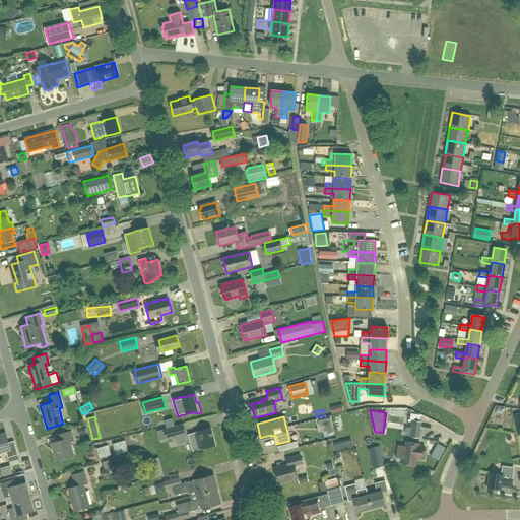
[(330,419),(324,420),(328,435),(334,433),(330,419)]
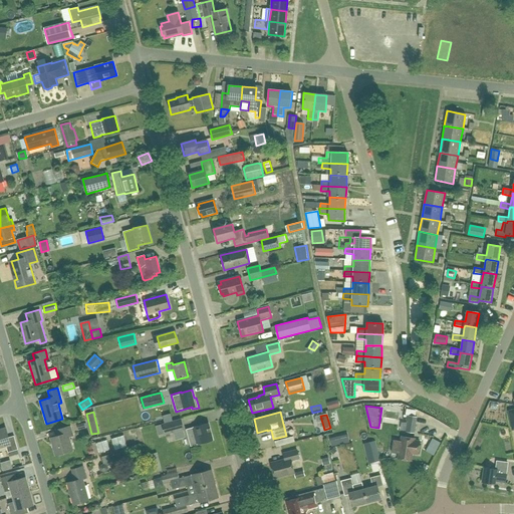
[(415,433),(418,417),(408,416),(407,422),(409,422),(407,432),(415,433)]
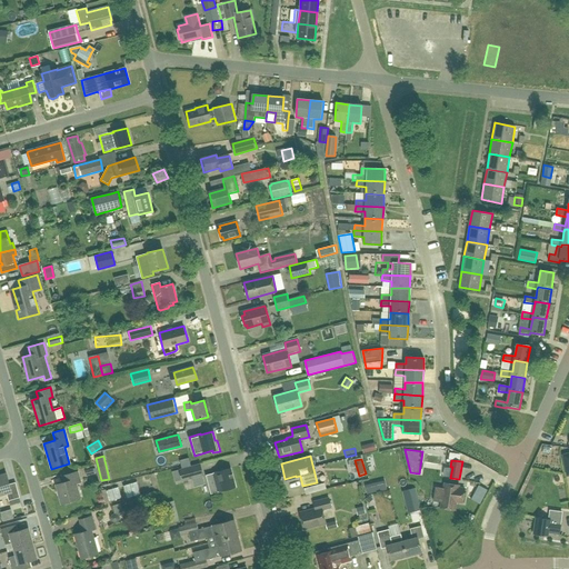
[(183,481),(205,476),(201,463),(180,469),(183,481)]
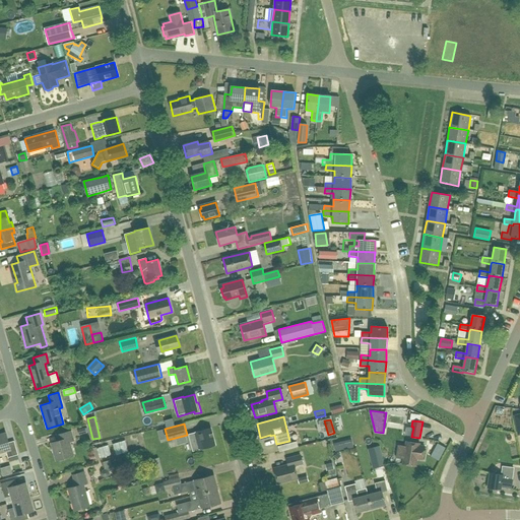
[(192,451),(214,445),(210,428),(188,434),(192,451)]
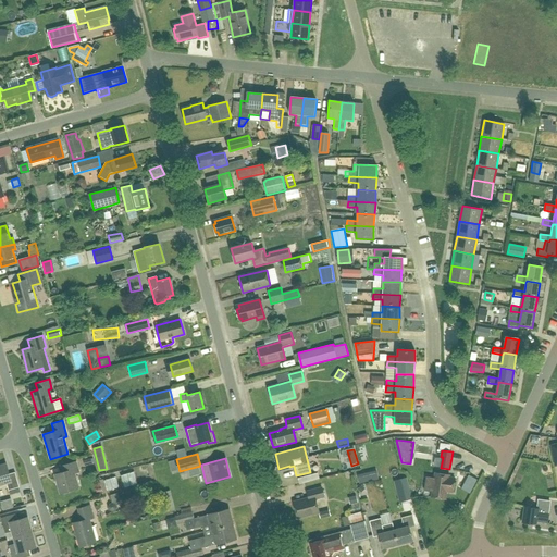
[(74,473),(78,472),(75,461),(61,466),(62,472),(54,474),(60,493),(78,487),(74,473)]
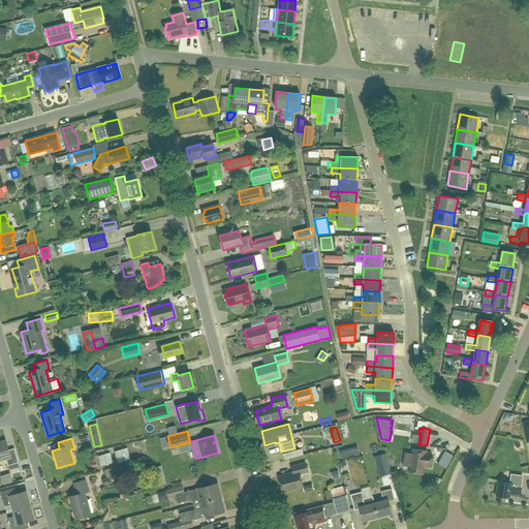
[(8,450),(5,440),(0,441),(0,461),(6,459),(8,466),(12,465),(18,463),(14,448),(8,450)]
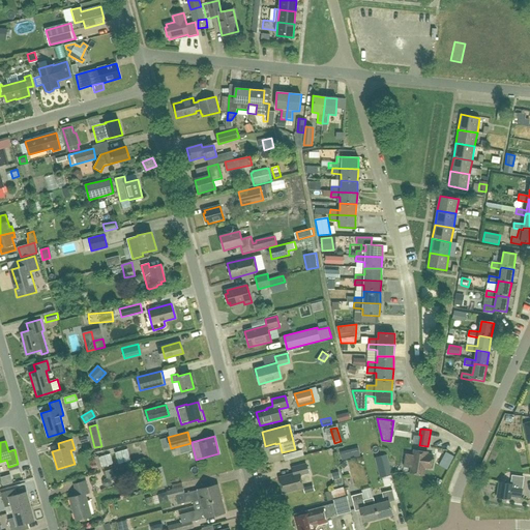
[(128,445),(129,449),(100,457),(102,466),(145,455),(142,442),(128,445)]
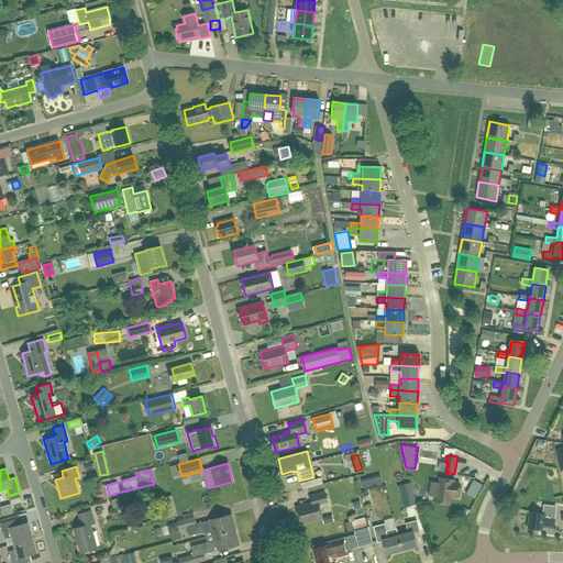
[(372,477),(362,479),(364,488),(374,486),(372,477)]
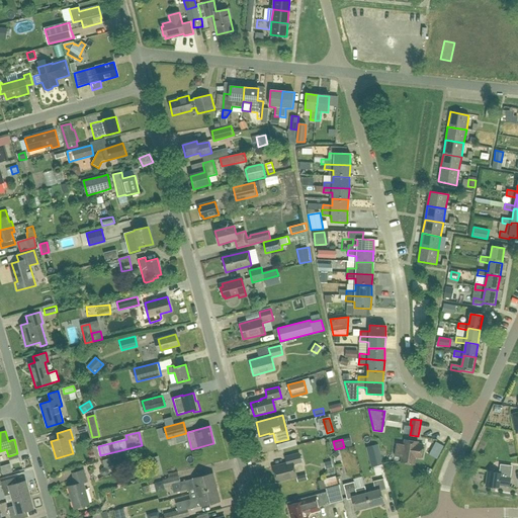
[(276,444),(278,450),(291,446),(290,441),(276,444)]
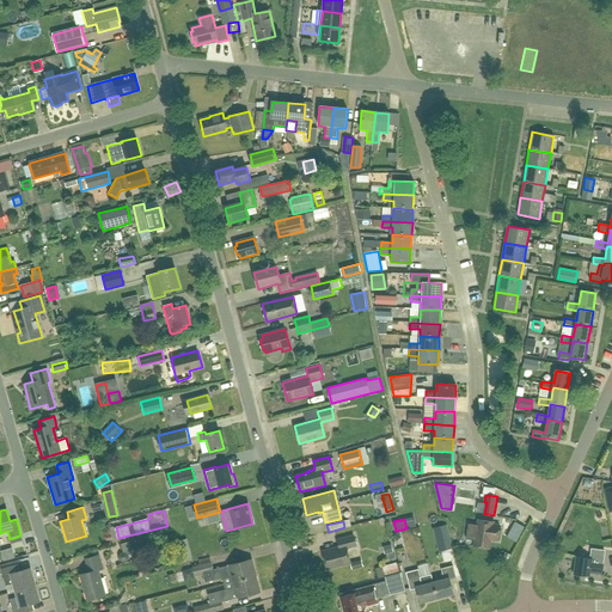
[(490,539),(491,540),(496,540),(499,526),(493,525),(493,524),(481,521),(481,525),(469,522),(466,538),(476,539),(475,546),(489,548),(490,539)]
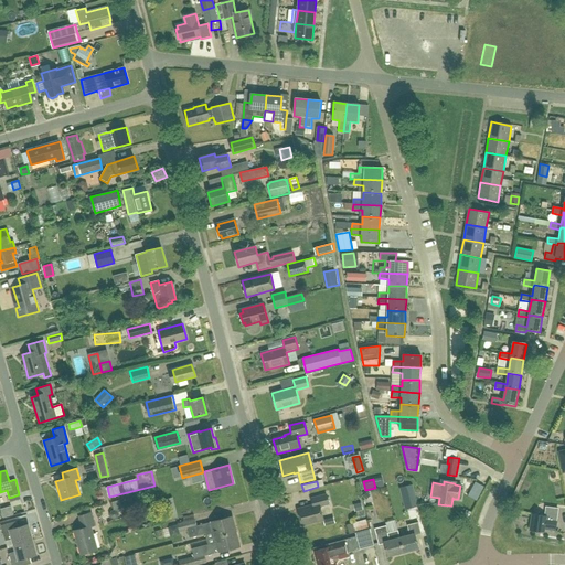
[(477,481),(468,496),(477,500),(484,486),(477,481)]
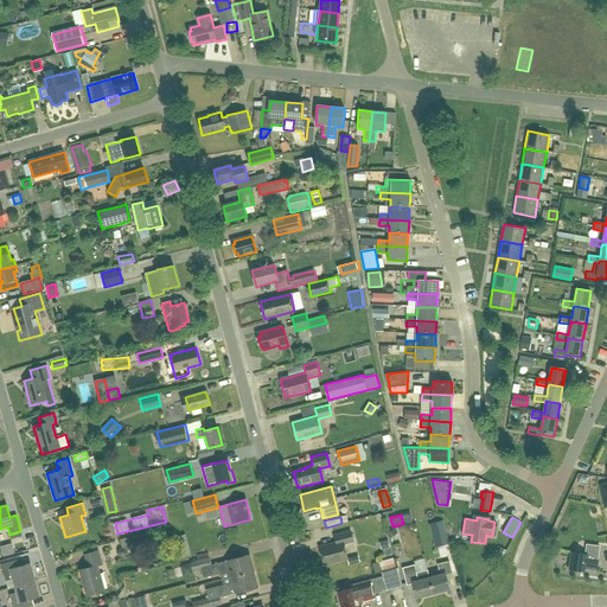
[(435,548),(449,544),(443,521),(429,524),(435,548)]
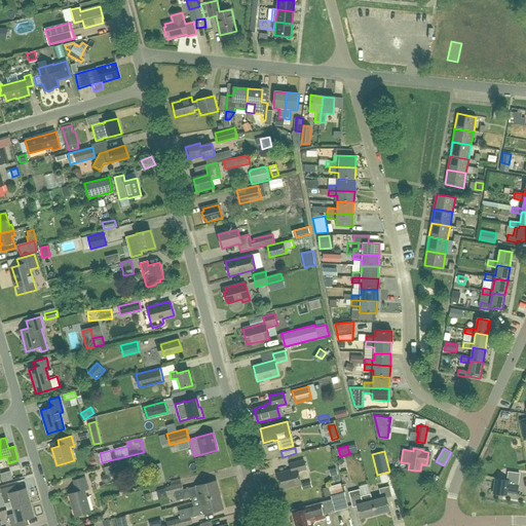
[(291,471),(276,474),(280,489),(301,484),(297,471),(306,468),(303,460),(290,464),(291,471)]
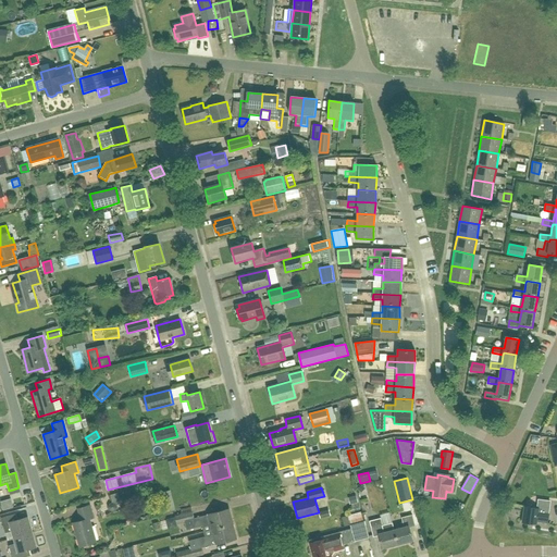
[(111,504),(109,507),(110,510),(113,511),(116,510),(118,507),(116,505),(122,503),(119,493),(111,495),(113,503),(111,504)]
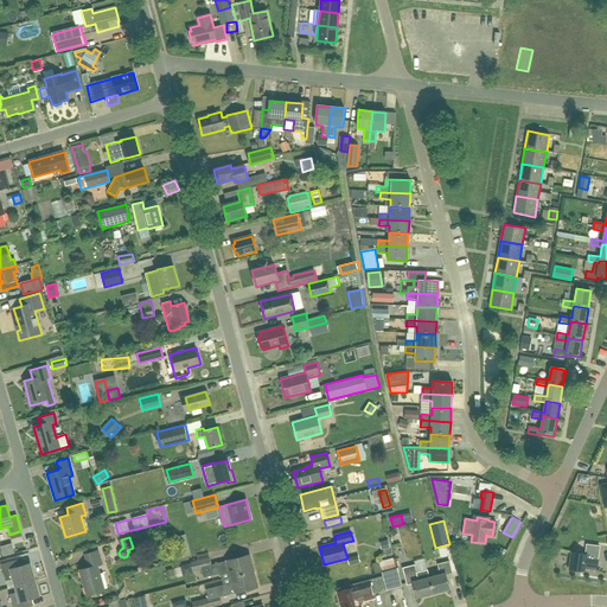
[(12,544),(1,547),(4,556),(14,553),(12,544)]
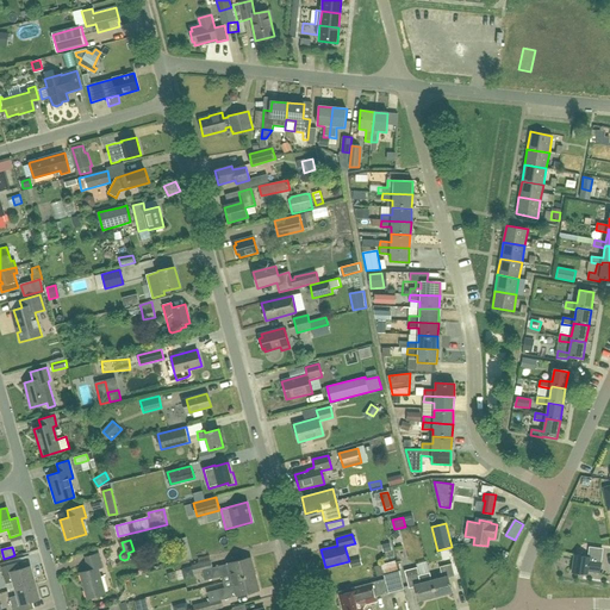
[(191,558),(188,547),(179,549),(182,560),(191,558)]
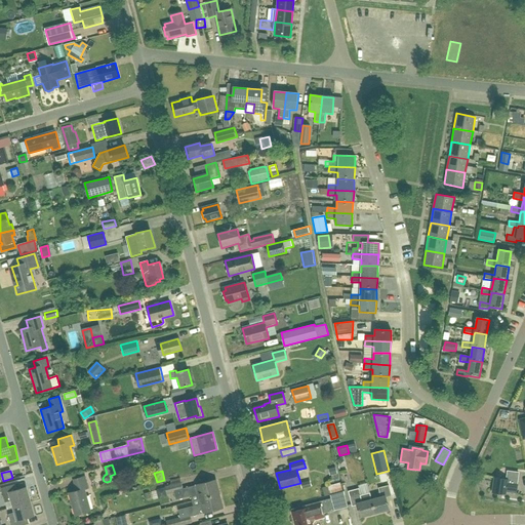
[(492,492),(506,494),(506,492),(516,493),(518,484),(517,484),(518,473),(507,471),(506,479),(494,478),(492,492)]
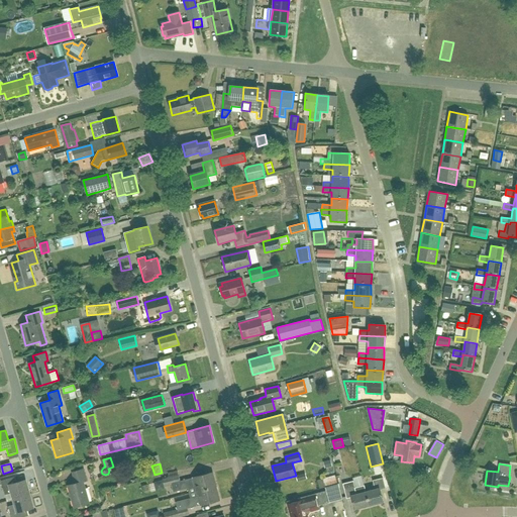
[(86,481),(83,469),(72,472),(75,484),(68,486),(74,507),(89,503),(83,482),(86,481)]
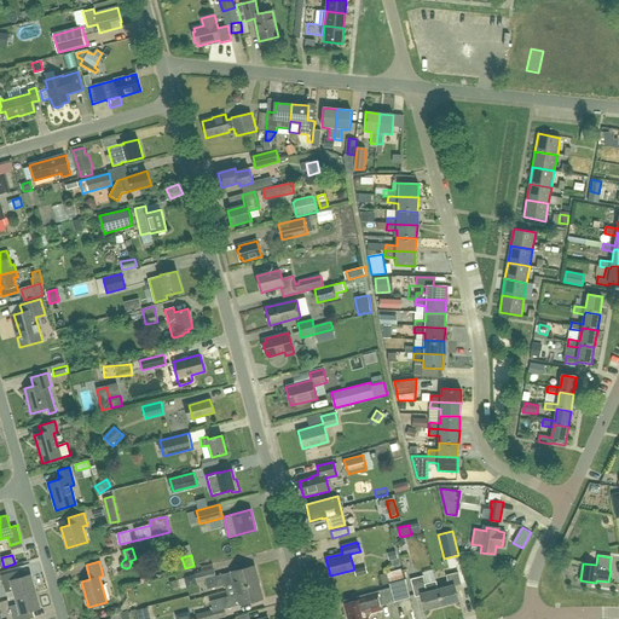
[(207,589),(225,585),(226,590),(236,588),(259,583),(254,566),(215,576),(213,570),(195,574),(196,583),(204,580),(207,589)]
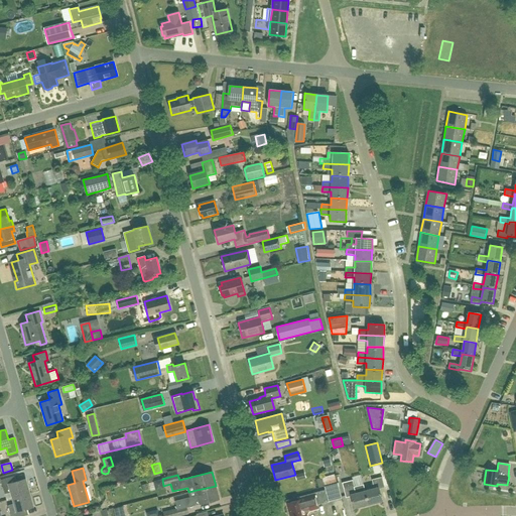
[(298,476),(300,481),(308,477),(305,472),(298,476)]
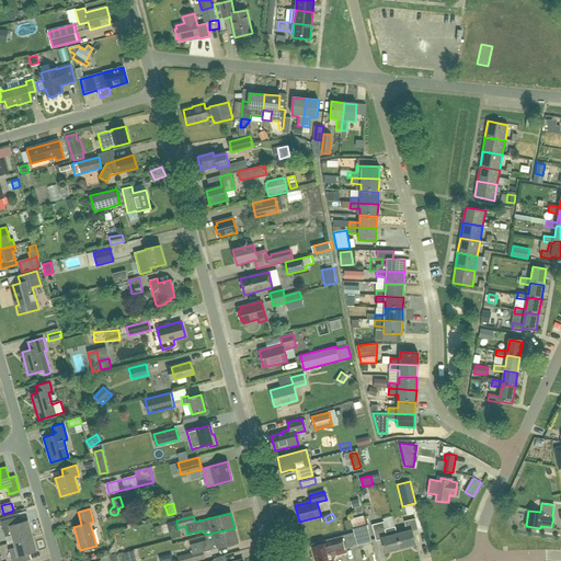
[(364,516),(351,519),(353,528),(366,525),(364,516)]
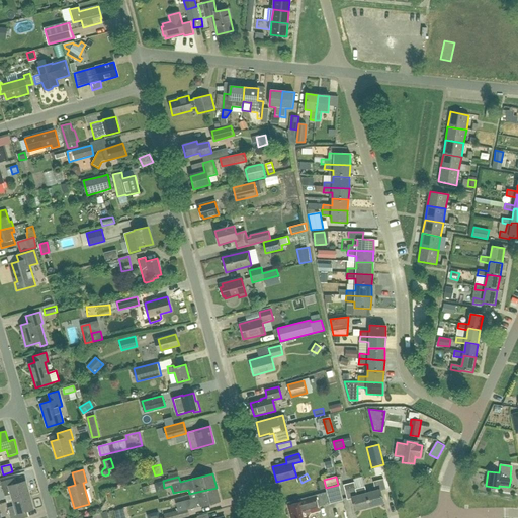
[(4,496),(10,494),(11,500),(29,495),(25,481),(15,484),(14,479),(0,482),(4,496)]
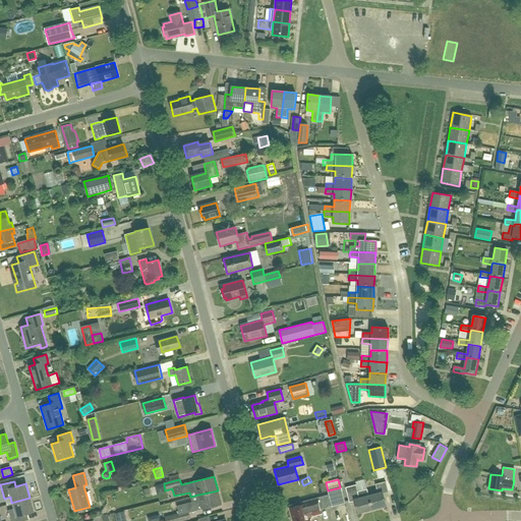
[(375,484),(378,494),(368,496),(372,510),(387,506),(384,494),(389,491),(386,481),(375,484)]
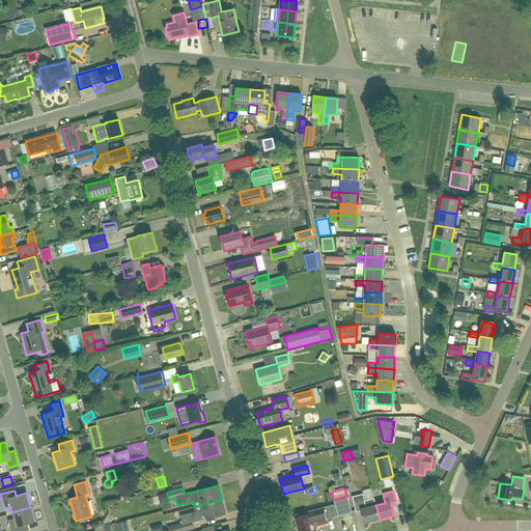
[(365,523),(380,520),(375,505),(374,499),(364,502),(363,495),(353,498),(356,511),(362,510),(365,523)]
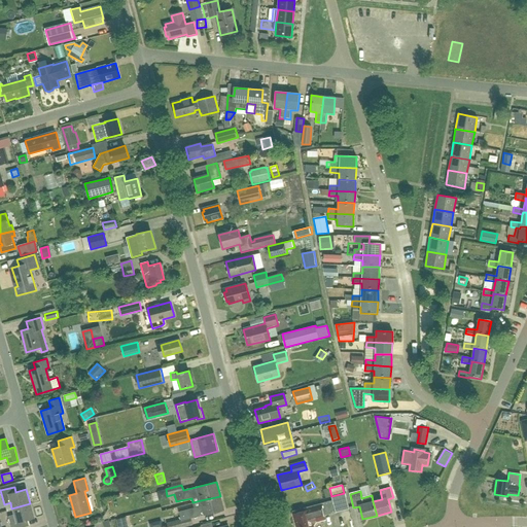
[(190,519),(223,510),(220,496),(201,500),(192,502),(194,507),(179,512),(181,520),(174,522),(175,526),(181,526),(192,524),(190,519)]
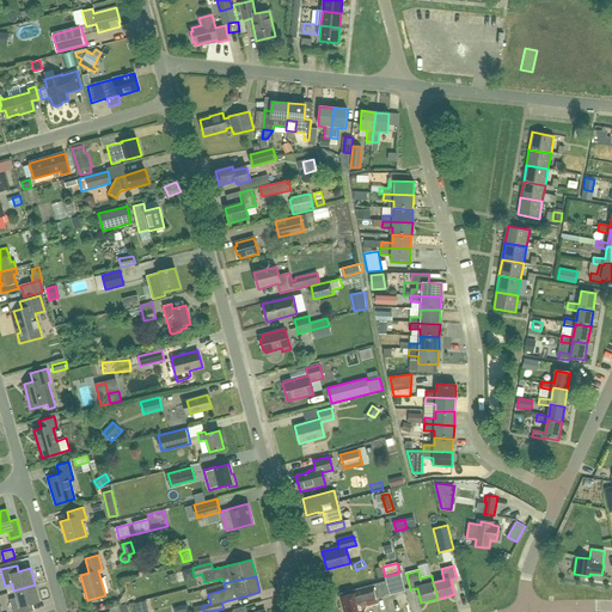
[(343,611),(363,611),(367,606),(377,604),(375,598),(389,594),(386,581),(347,592),(348,599),(341,601),(343,611)]
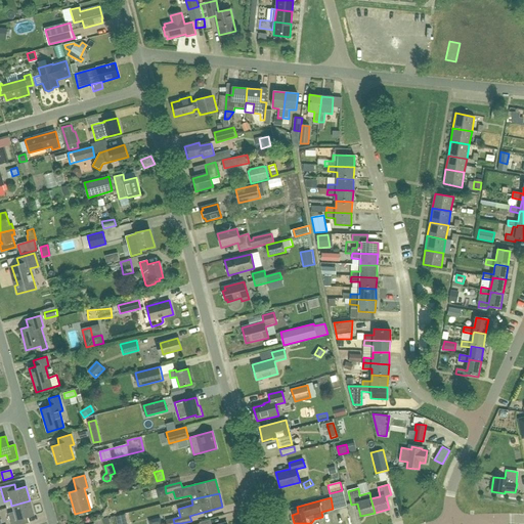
[(27,517),(34,515),(30,500),(11,506),(13,512),(8,514),(10,523),(23,523),(29,523),(27,517)]
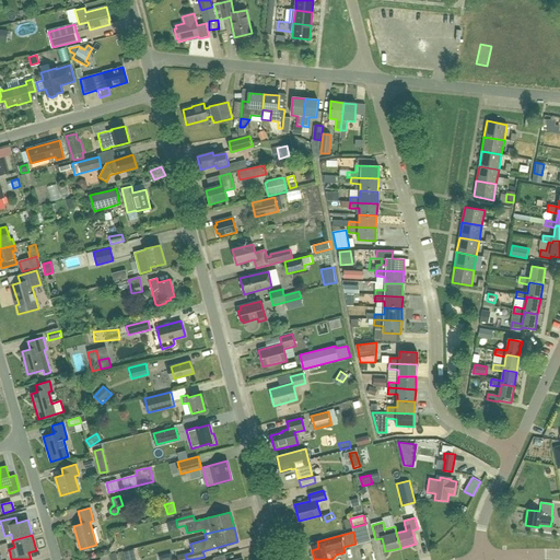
[(136,559),(133,549),(124,552),(125,559),(136,559)]
